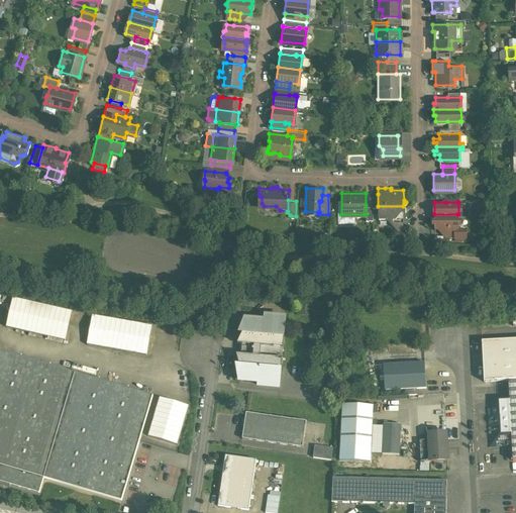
[(403,206),(378,206),(378,218),(383,218),(386,218),(399,230),(407,221),(408,220),(404,216),(406,215),(404,213),(403,206)]
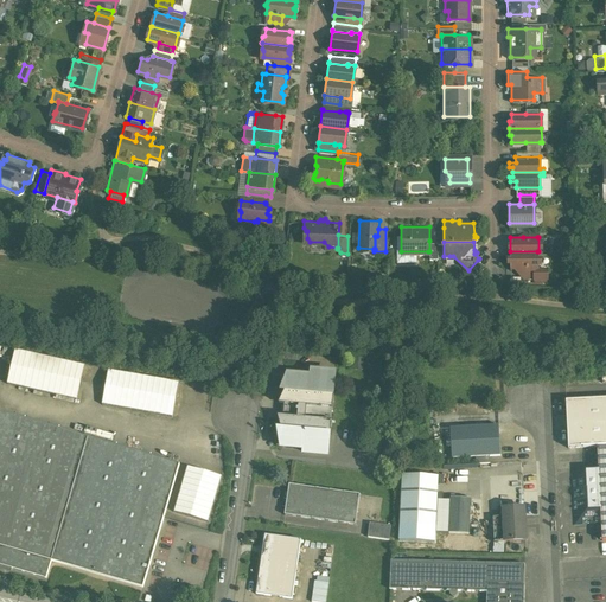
[(510,251),(509,251),(509,266),(522,266),(534,266),(537,266),(537,251),(510,251)]
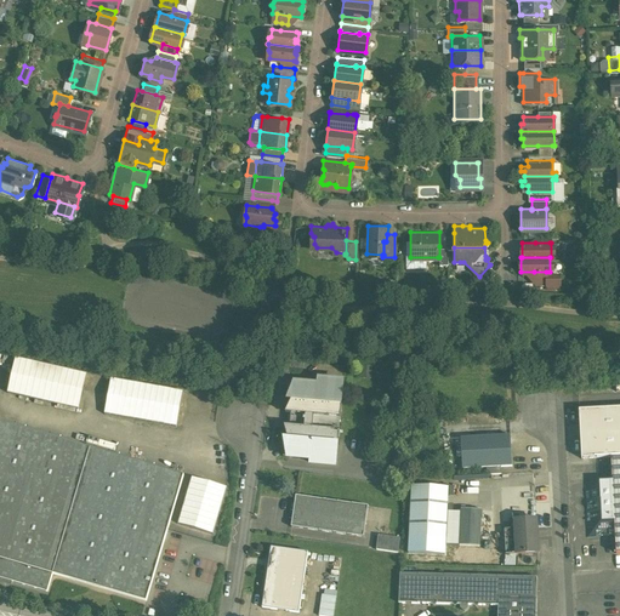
[(494,271),(489,266),(479,277),(484,281),(494,271)]
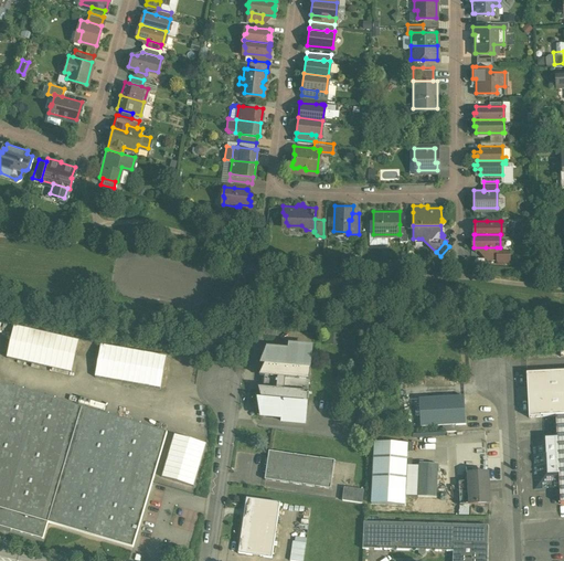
[(500,247),(497,247),(497,256),(496,256),(496,257),(509,257),(509,251),(504,247),(500,247)]
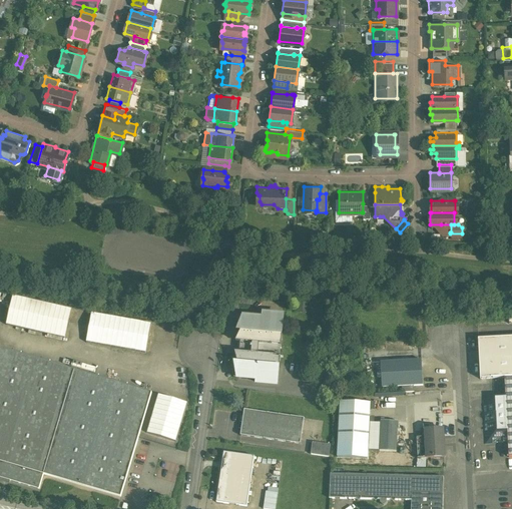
[(14,292),(7,320),(63,334),(70,305),(14,292)]
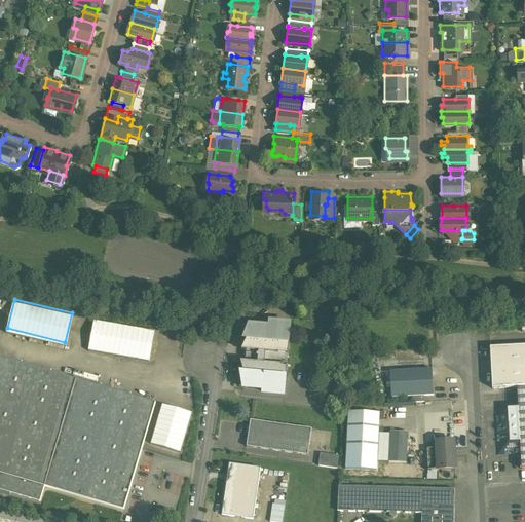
[(256,302),(232,301),(232,312),(244,313),(245,308),(256,308),(256,302)]
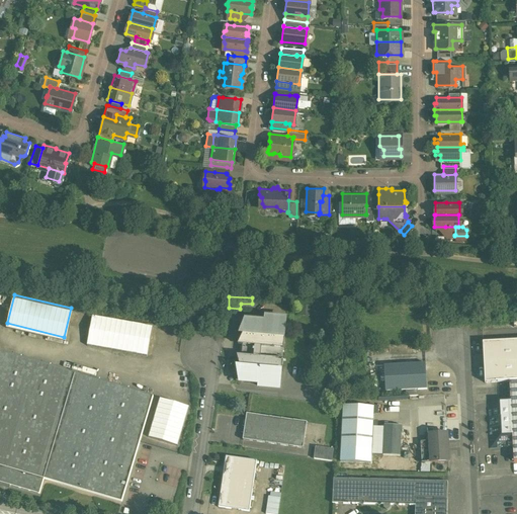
[(284,315),(264,314),(264,318),(243,316),(243,330),(237,341),(242,342),(282,345),(284,321),(284,315)]
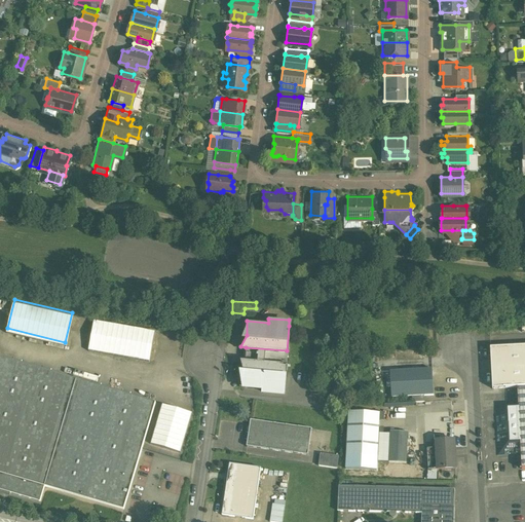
[(96,321),(89,349),(150,362),(156,332),(96,321)]
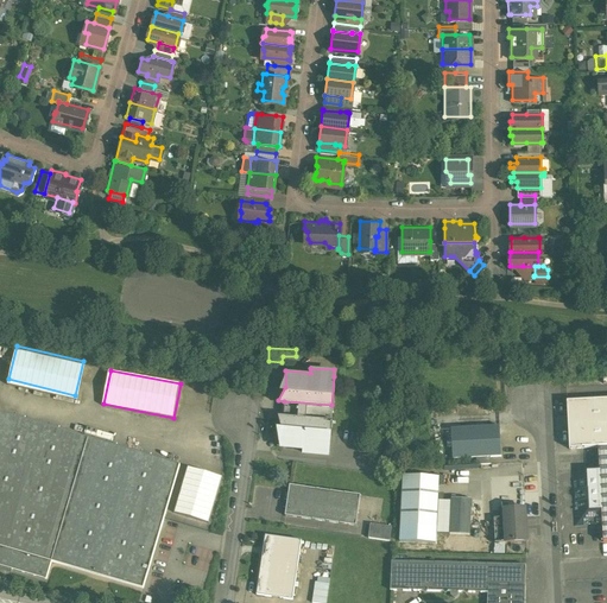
[(606,395),(564,398),(567,444),(596,444),(606,443),(606,395)]
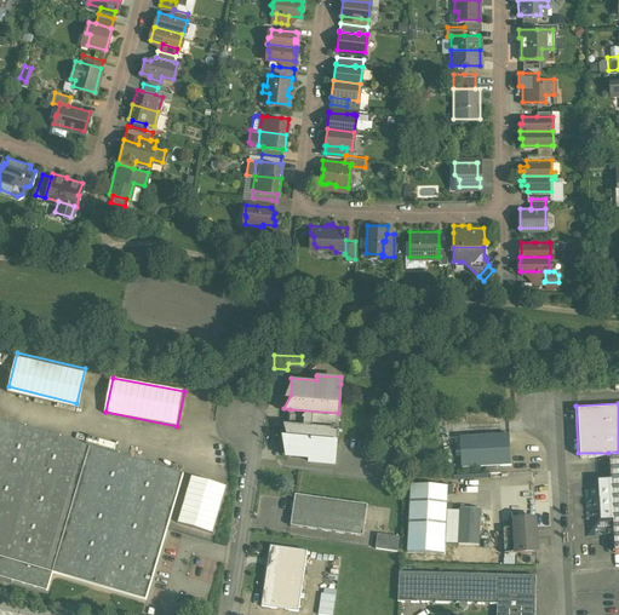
[(338,413),(290,409),(286,452),(333,455),(338,413)]
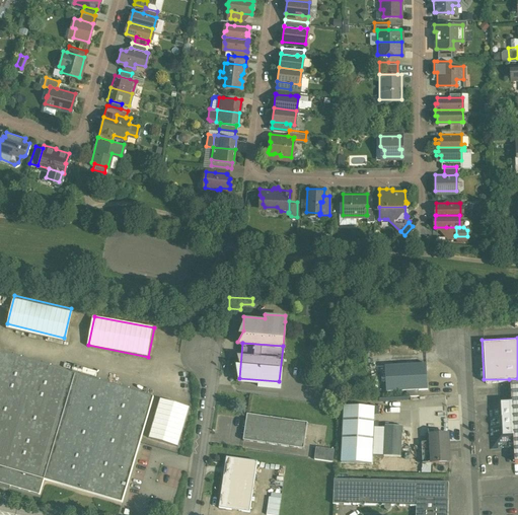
[(74,371),(0,348),(0,463),(43,476),(74,371)]
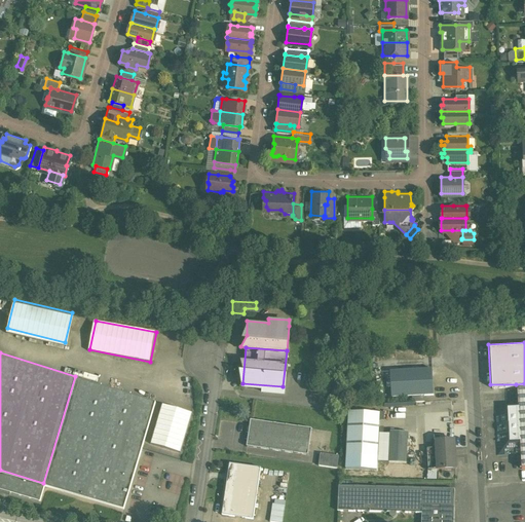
[(430,366),(389,368),(390,394),(411,393),(423,393),(433,392),(430,366)]
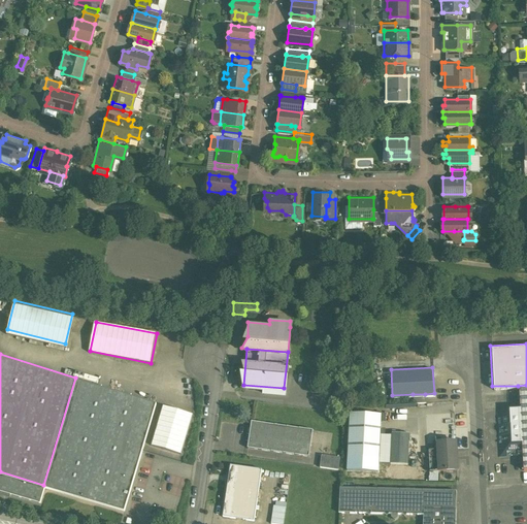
[(155,401),(75,378),(43,485),(123,509),(155,401)]
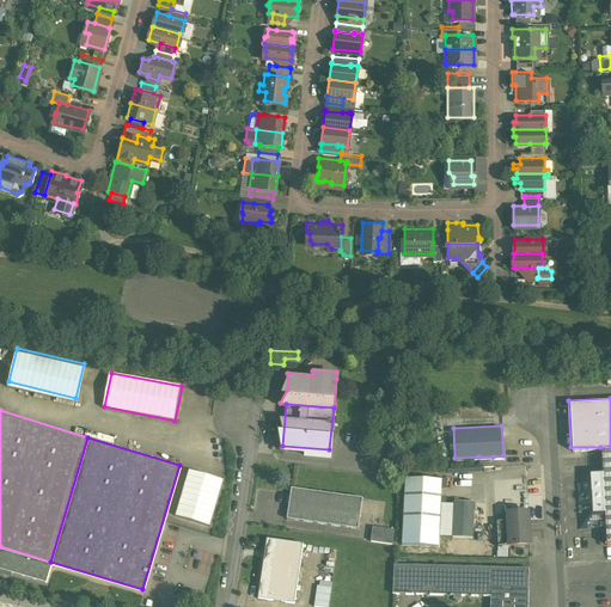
[(610,446),(600,447),(602,471),(605,523),(606,541),(610,541),(610,446)]
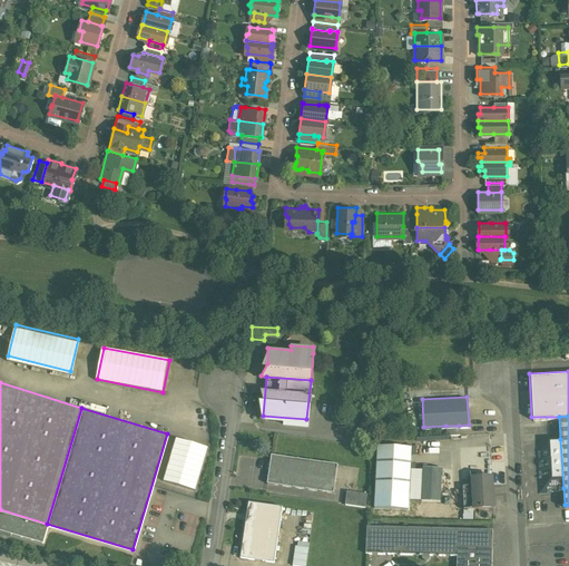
[(163,478),(193,487),(205,443),(175,436),(163,478)]
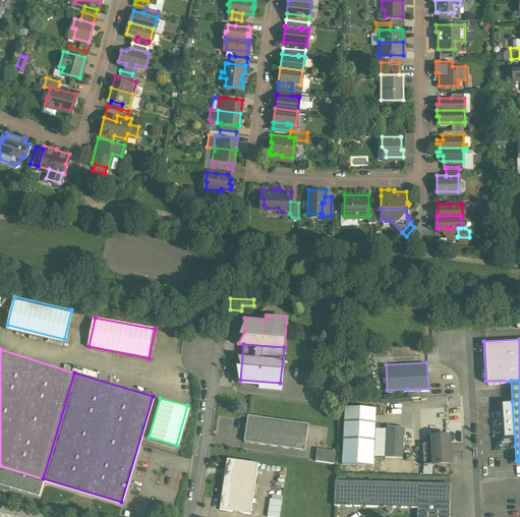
[(512,401),(489,402),(492,447),(515,446),(512,401)]
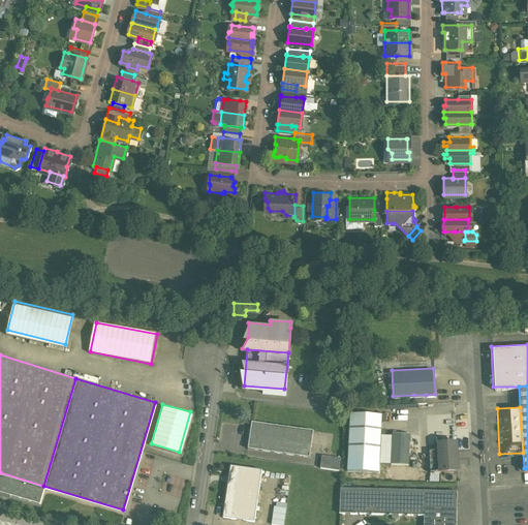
[(348,455),(379,456),(381,413),(350,411),(348,455)]
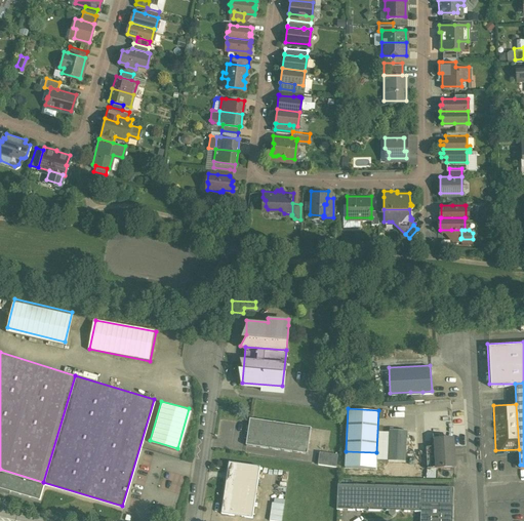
[(310,425),(249,415),(245,442),(306,451),(307,447),(312,448),(313,438),(308,437),(310,425)]
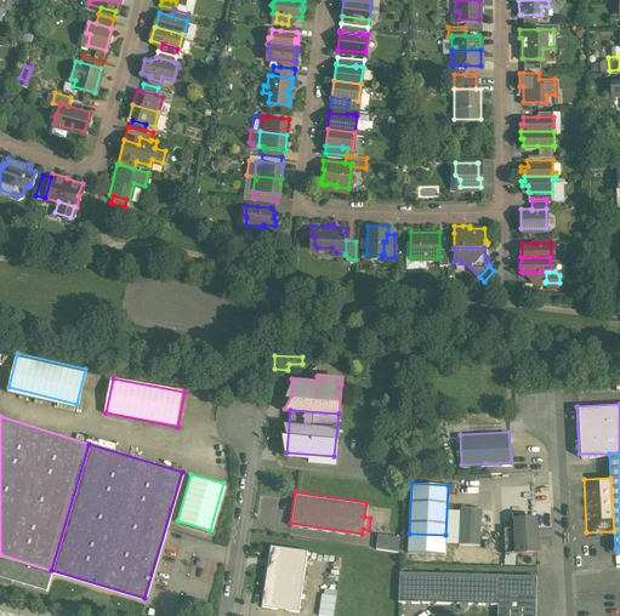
[(481,506),(447,505),(445,535),(445,541),(458,542),(478,542),(481,506)]
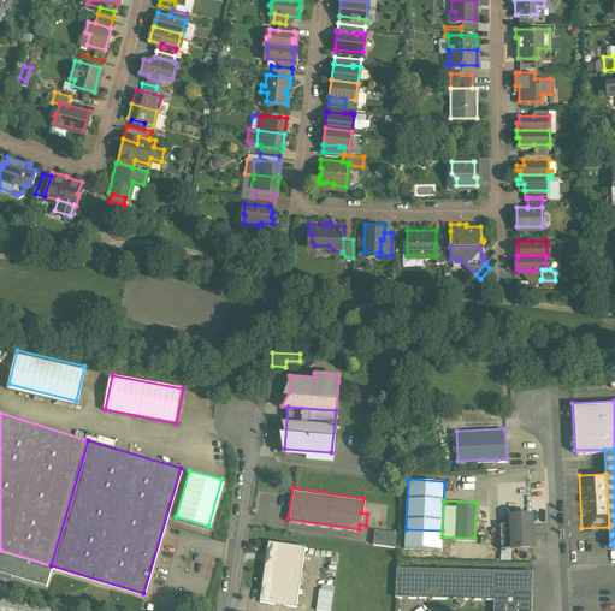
[(531,511),(509,512),(509,521),(510,546),(532,545),(531,511)]
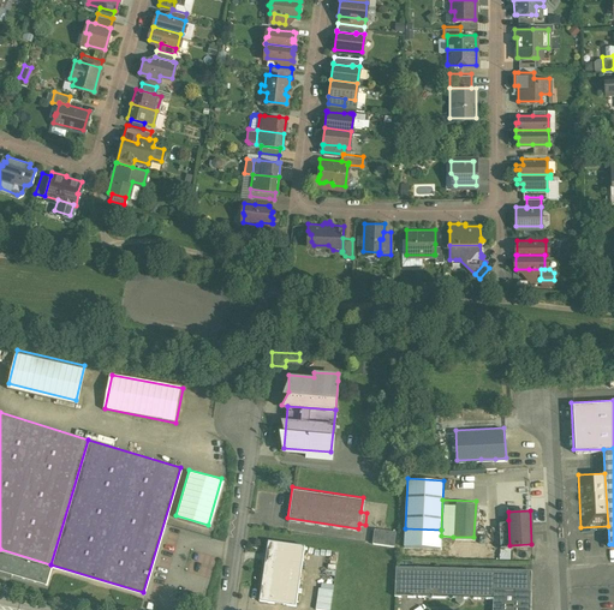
[(508,520),(498,520),(499,545),(510,545),(508,520)]
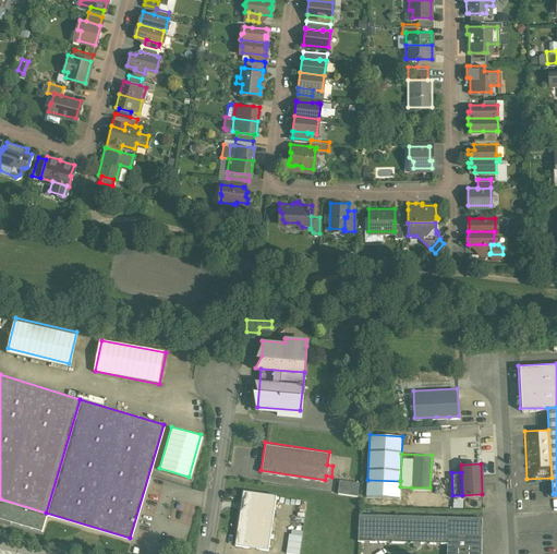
[(358,481),(339,478),(337,491),(356,494),(358,481)]
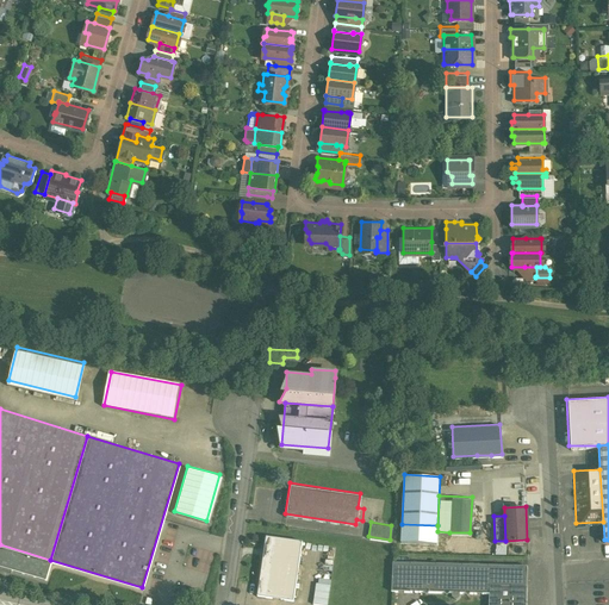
[(302,538),(265,534),(256,593),(292,599),(302,538)]
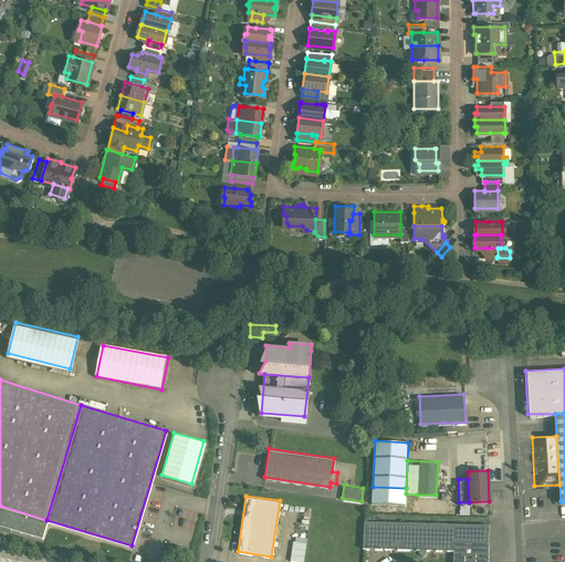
[(46,520),(0,506),(0,523),(42,537),(46,520)]
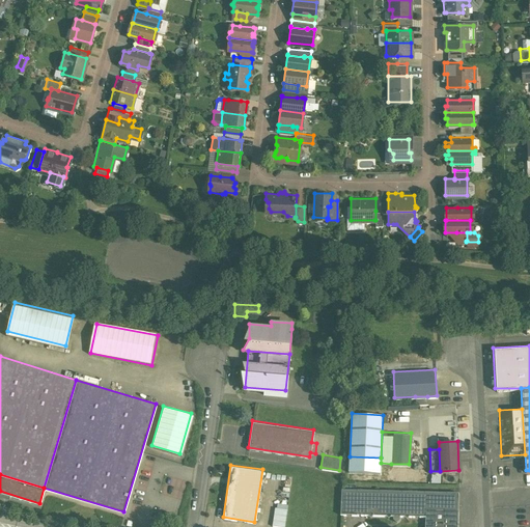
[(458,491),(341,488),(339,512),(342,512),(356,512),(367,514),(369,516),(371,514),(386,514),(388,516),(390,514),(403,515),(406,517),(408,515),(424,515),(424,507),(457,508),(458,491)]
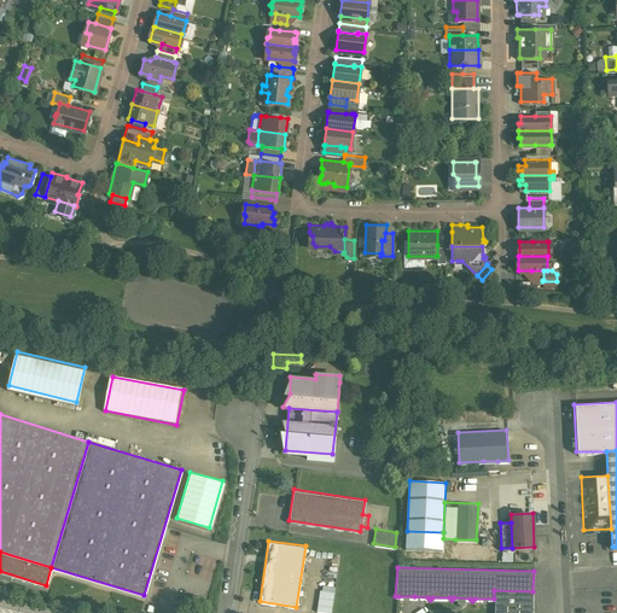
[(333,590),(320,588),(316,609),(330,612),(333,590)]
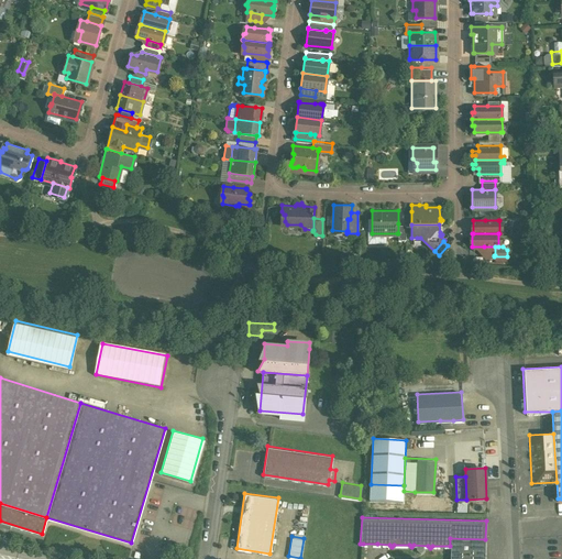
[(484,558),(485,539),(450,538),(450,546),(449,558),(484,558)]
